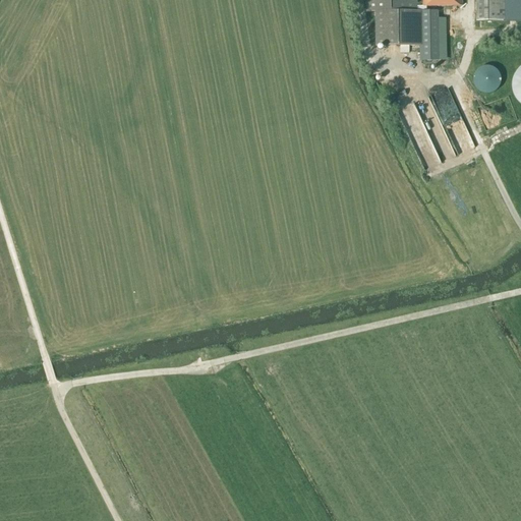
[(365,0),(365,13),(375,13),(375,47),(400,47),(400,54),(409,54),(409,47),(422,47),(422,12),(416,12),(416,0),(422,0),(422,7),(462,7),(461,0),(365,0)]
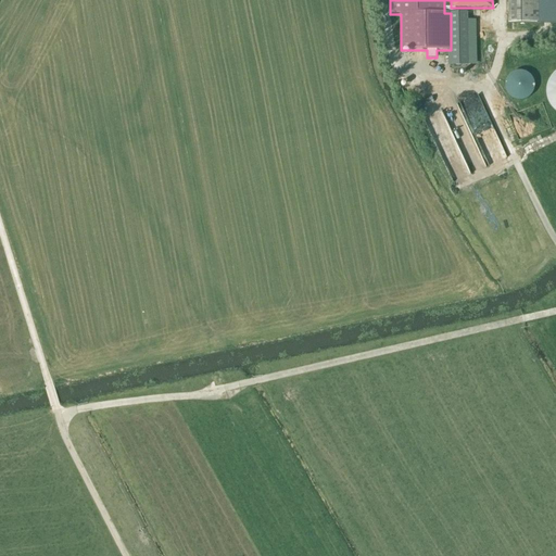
[(541,24),(541,0),(507,0),(507,24),(541,24)]
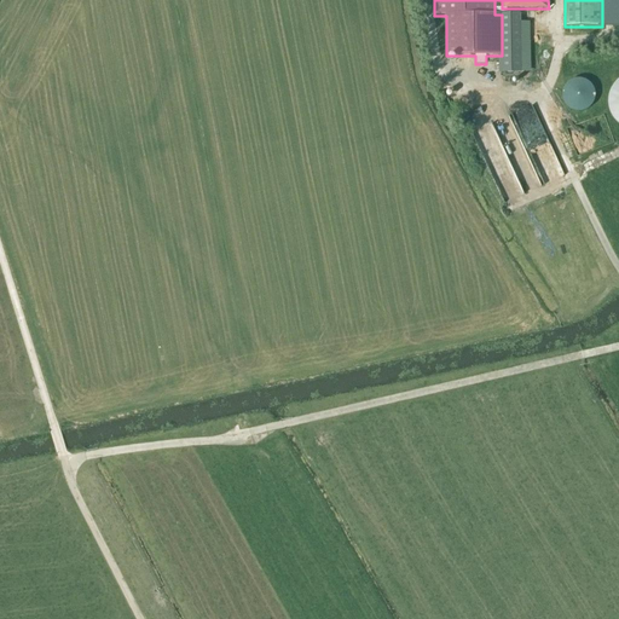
[(607,102),(607,103),(607,104),(607,105),(607,108),(608,110),(608,111),(608,113),(609,114),(609,115),(611,116),(611,117),(612,120),(613,121),(614,122),(615,122),(617,123),(618,125),(618,77),(618,79),(617,80),(615,81),(614,82),(614,84),(613,84),(612,86),(611,87),(609,90),(609,91),(608,92),(608,93),(607,96),(607,97),(607,98),(607,99),(607,100),(607,102)]
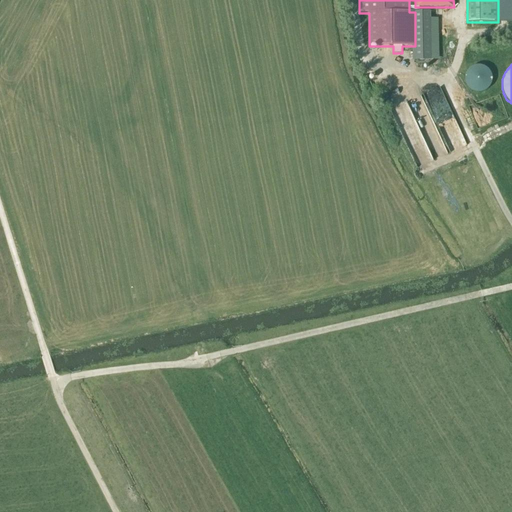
[(479,93),(481,93),(483,92),(485,91),(487,89),(489,88),(490,86),(491,84),(492,81),(492,79),(492,76),(491,74),(490,72),(488,70),(486,68),(484,67),(482,66),(479,66),(477,66),(475,66),(472,67),(470,68),(468,70),(467,72),(465,74),(465,77),(464,79),(465,82),(465,84),(466,86),(468,88),(470,90),(472,91),(474,92),(476,93),(479,93)]
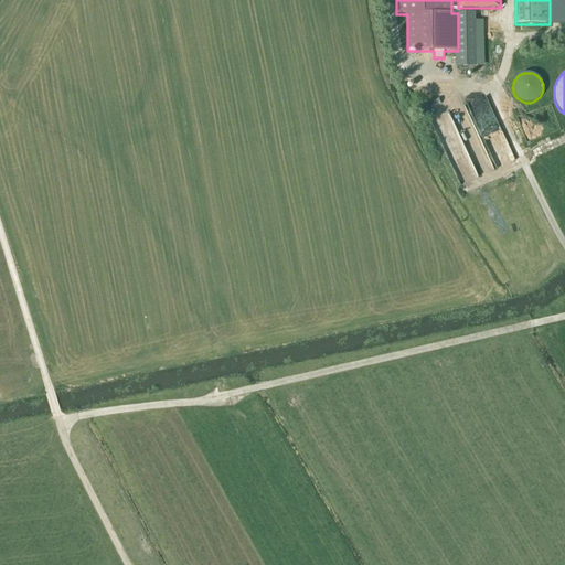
[(476,178),(515,161),(488,99),(479,104),(483,115),(475,118),(468,104),(432,120),(460,184),(469,181),(466,173),(472,170),(476,178)]
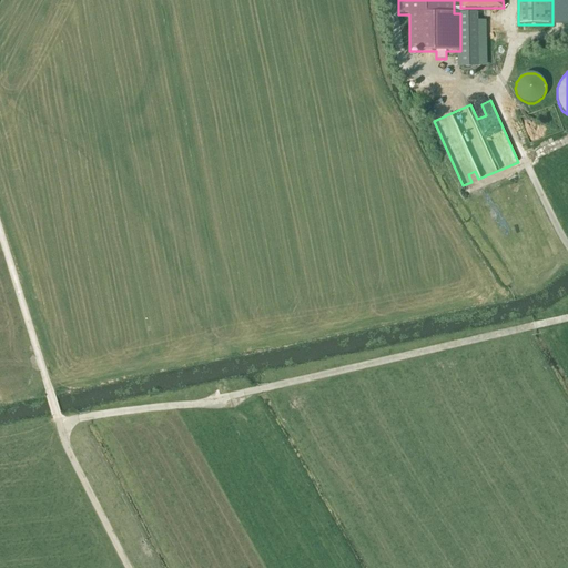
[(544,121),(525,128),(529,142),(560,132),(557,122),(545,127),(544,121)]
